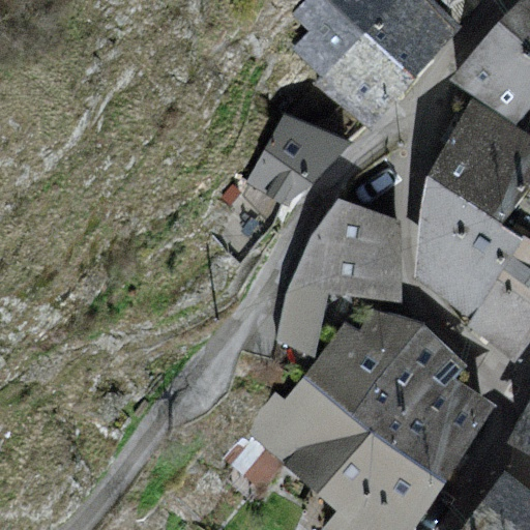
[(306,0),(294,13),(312,30),(294,49),(322,74),(315,82),(361,121),(450,22),(430,0),(306,0)]
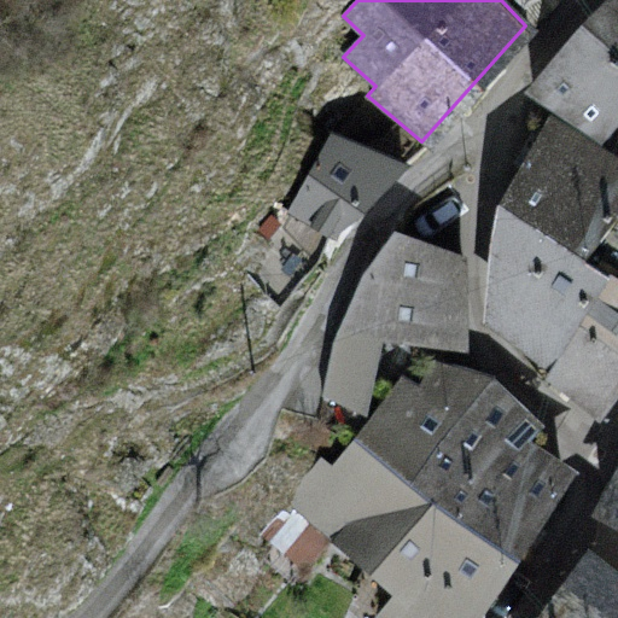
[(617,0),(606,0),(532,86),(604,139),(617,120),(617,0)]
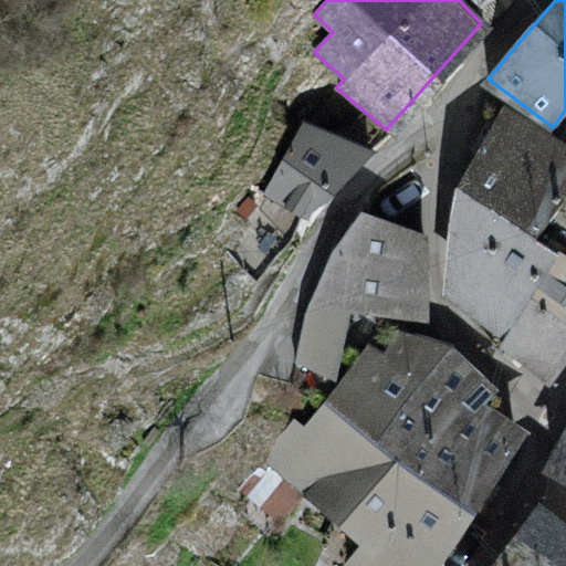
[(565,142),(501,104),(457,184),(534,237),(565,192),(565,142)]
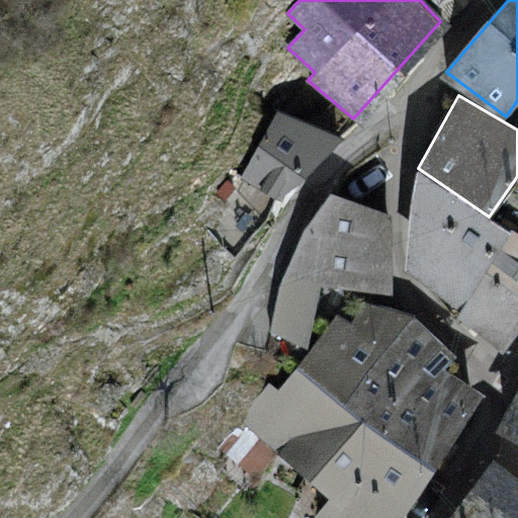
[(342,136),(277,110),(241,178),(279,198),(342,136)]
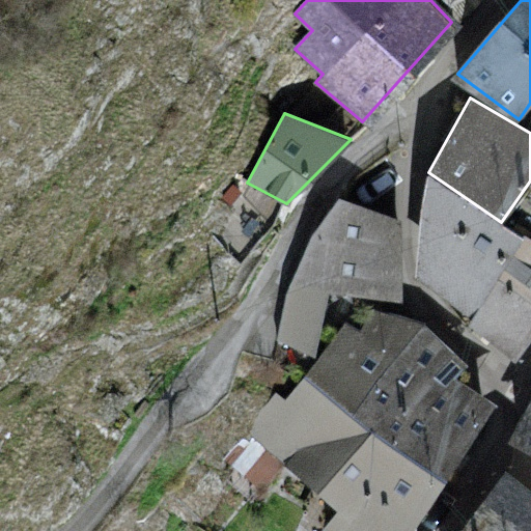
[(501,222),(428,172),(422,223),(422,267),(473,311),(524,234),(501,222)]
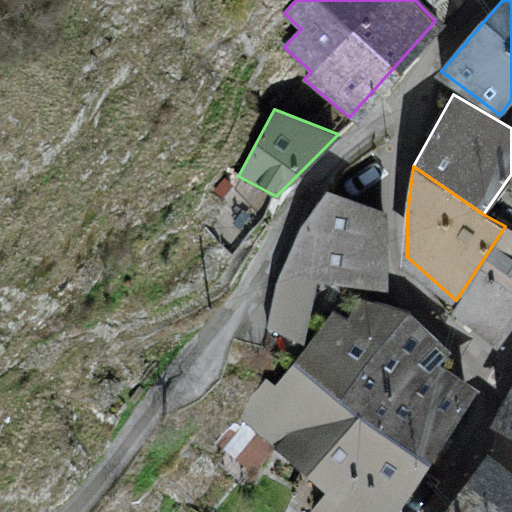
[(511,174),(483,214),(505,226),(511,229),(511,174)]
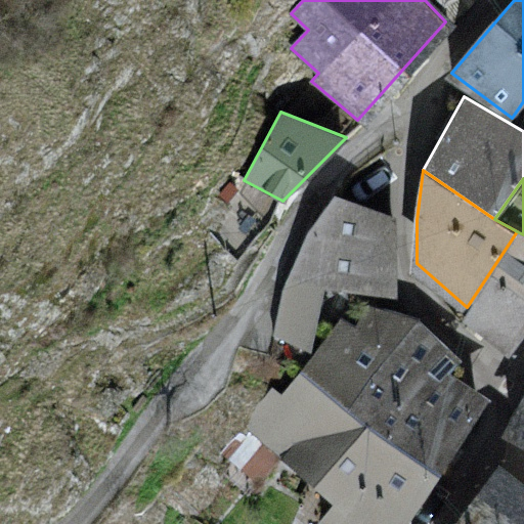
[(238,187),(230,180),(219,193),(228,201),(238,187)]
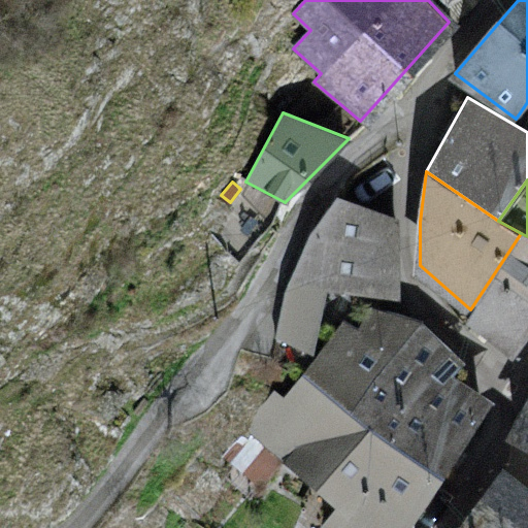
[(395,218),(336,196),(309,233),(285,290),(273,339),(315,357),(326,290),(397,298),(395,218)]
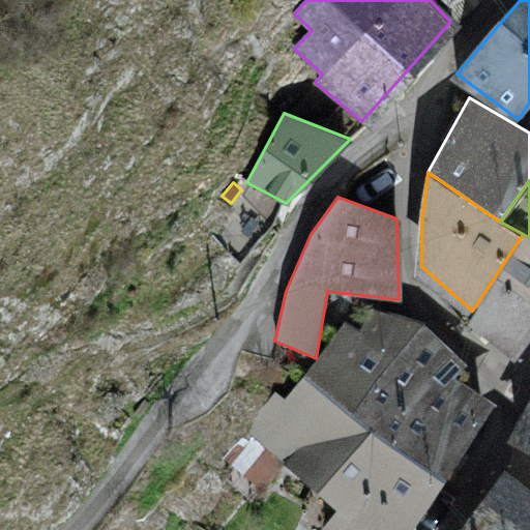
[(529,337),(529,237),(523,234),(472,311),(516,359),(529,337)]
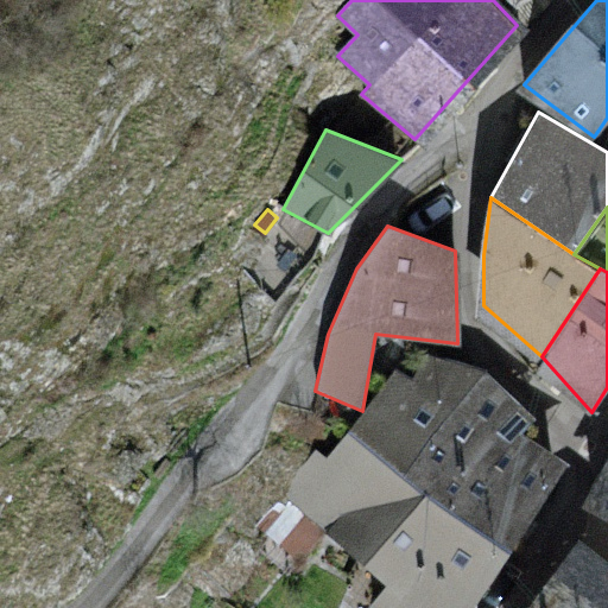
[(488,369),(428,350),(412,375),(397,367),(362,411),(347,430),(508,549),(567,461),(524,432),(533,413),(488,369)]
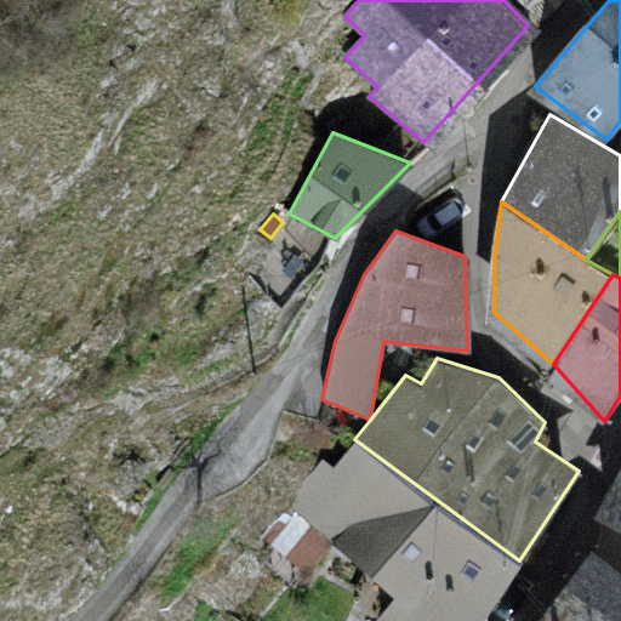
[(376,620),(480,620),(519,560),(354,439),(335,467),(323,459),(291,506),(391,596),(376,620)]
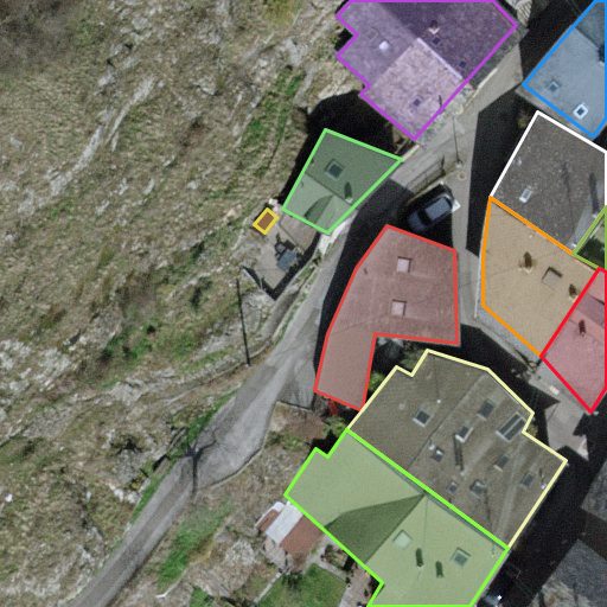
[(606,459),(587,508),(606,516),(606,459)]
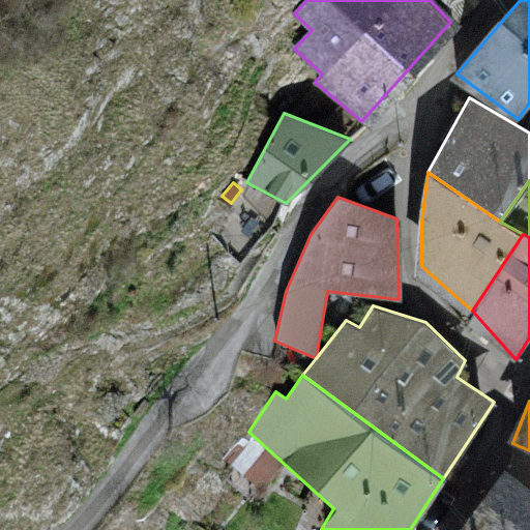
[(529,529),(529,489),(503,468),(455,529),(529,529)]
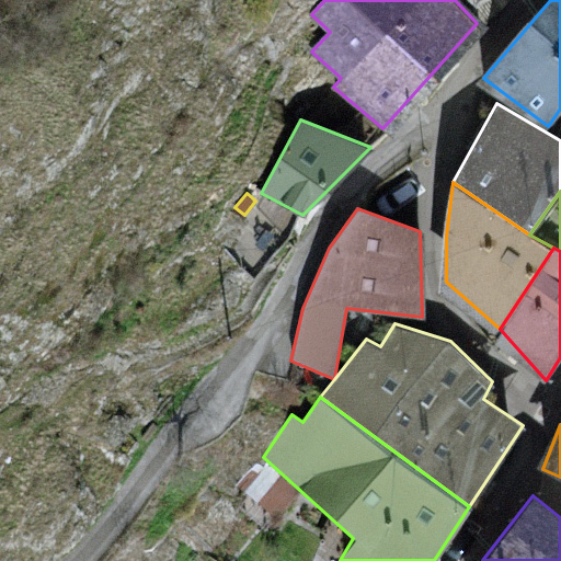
All buildings are outlined.
